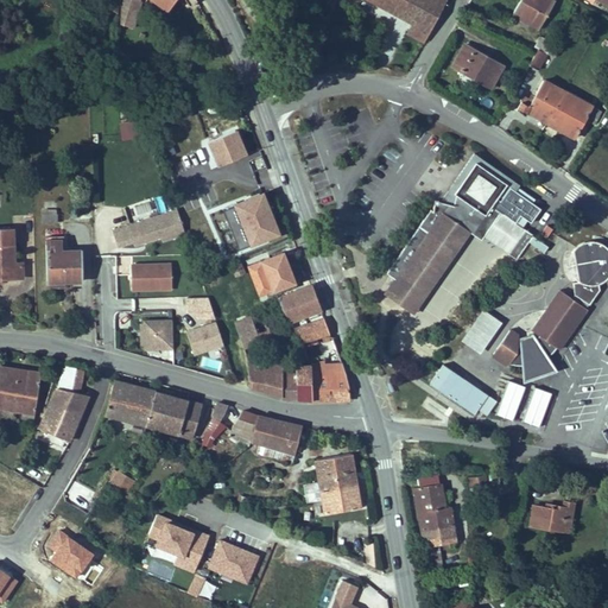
[(114,8),(116,2),(113,0),(102,0),(103,0),(99,14),(107,19),(114,8)]
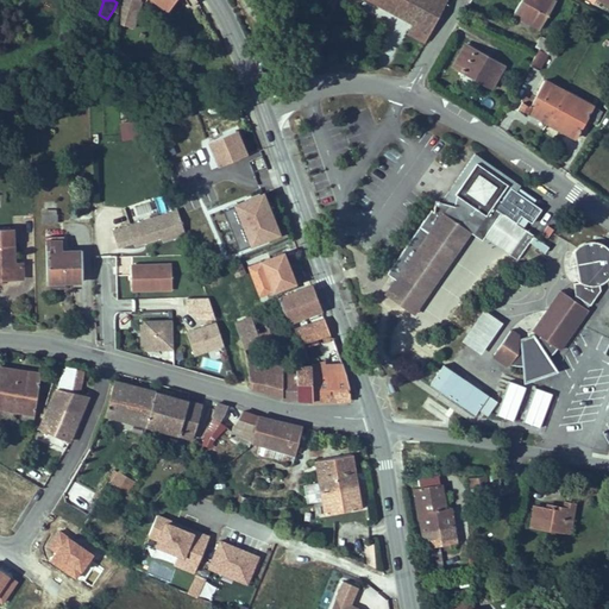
[(125,0),(125,2),(121,20),(129,25),(142,1),(140,0),(125,0)]
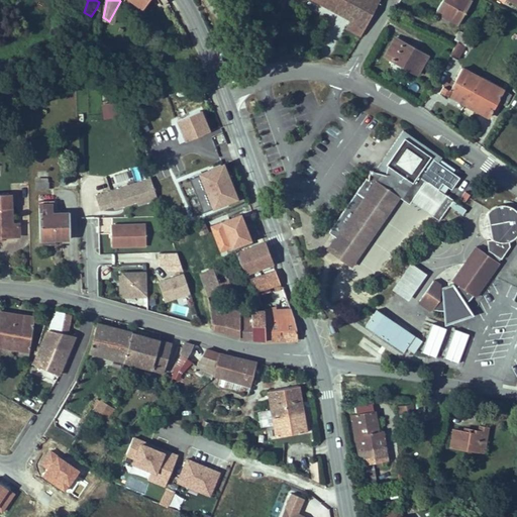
[(151,0),(159,9),(169,1),(168,0),(151,0)]
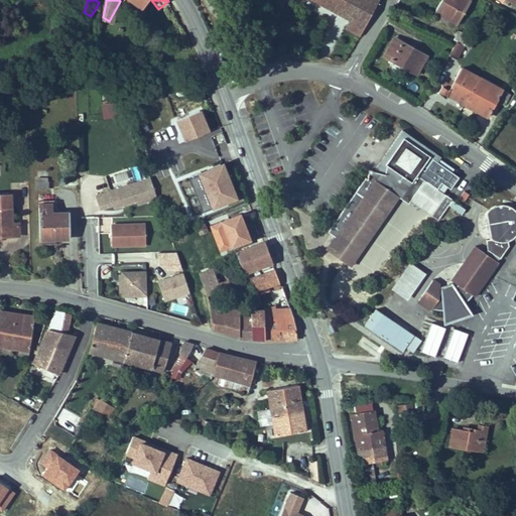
[(309,0),(342,18),(338,24),(352,33),(371,0),(309,0)]
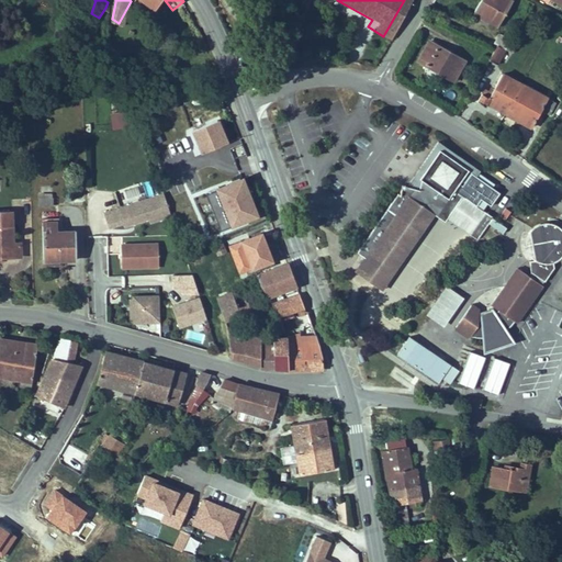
[(479,0),(472,13),(498,27),(513,0),(512,0),(479,0)]
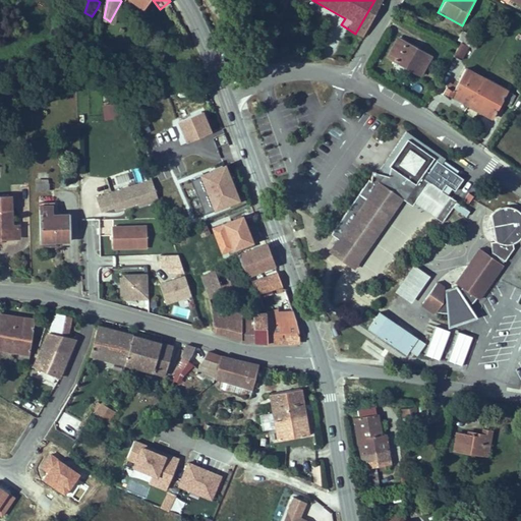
[(520,4),(520,0),(505,0),(518,9),(520,4)]
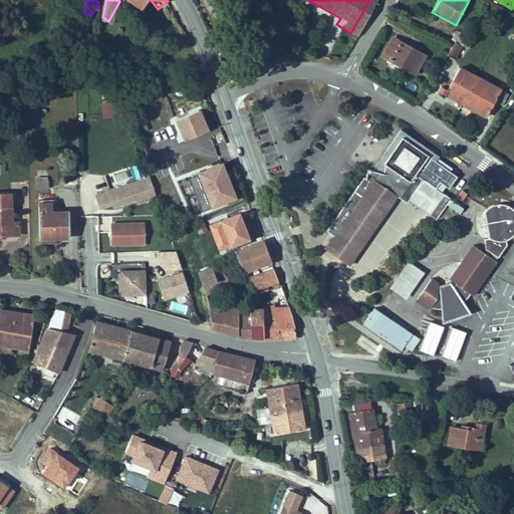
[(127,6),(125,10),(137,17),(139,13),(127,6)]
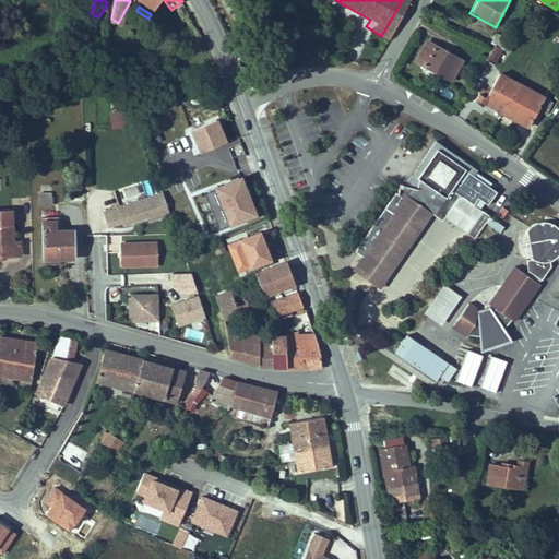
[(491,34),(495,35),(504,39),(508,34),(496,27),(491,34)]
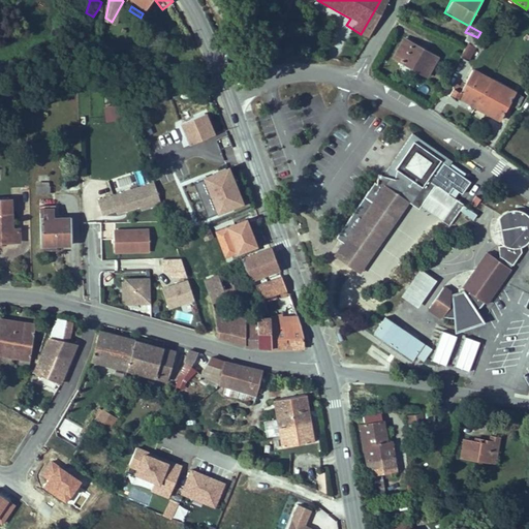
[(468,33),(464,38),(473,44),(477,37),(468,33)]
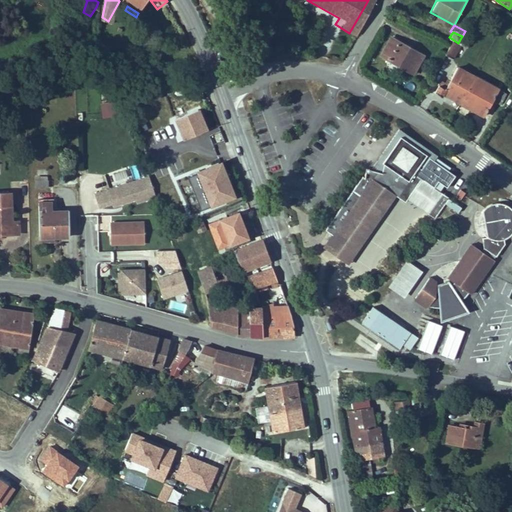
[(411,72),(420,54),(389,37),(380,53),(411,72)]
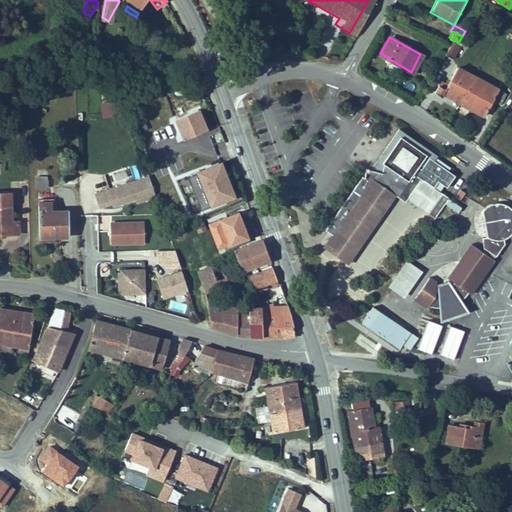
[(458,43),(449,37),(444,47),(453,52),(458,43)]
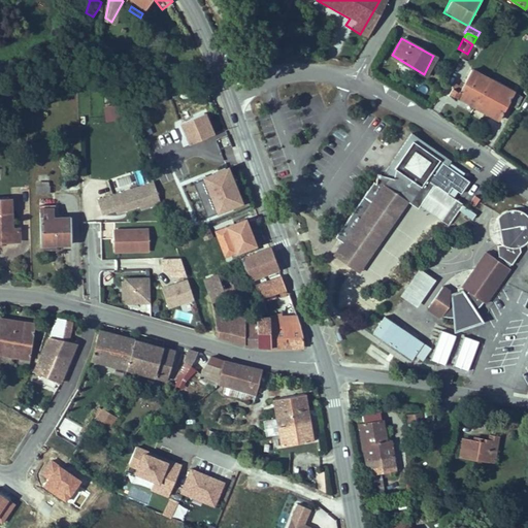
[(498,113),(505,99),(512,103),(519,92),(469,66),(459,86),(453,83),(446,95),(454,100),(457,93),(498,113)]
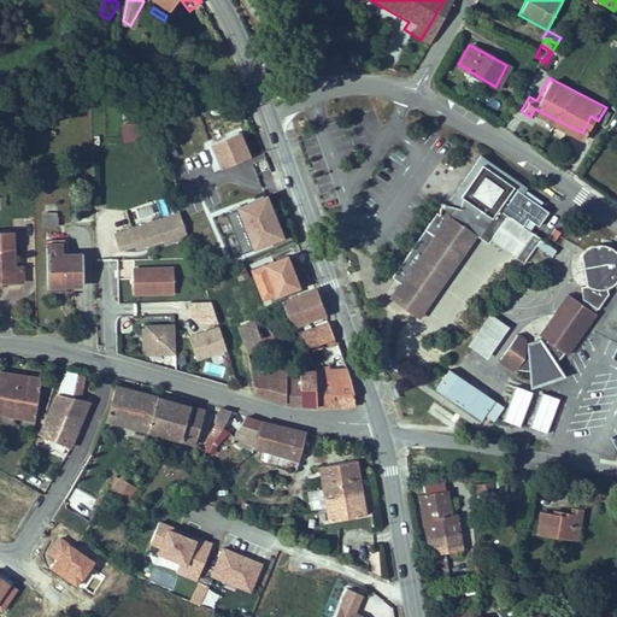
[(121,125),(125,144),(145,139),(140,121),(121,125)]
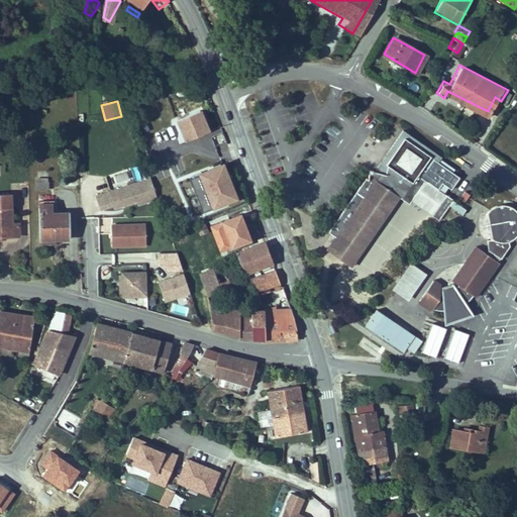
[(177,122),(185,142),(209,133),(201,113),(177,122)]
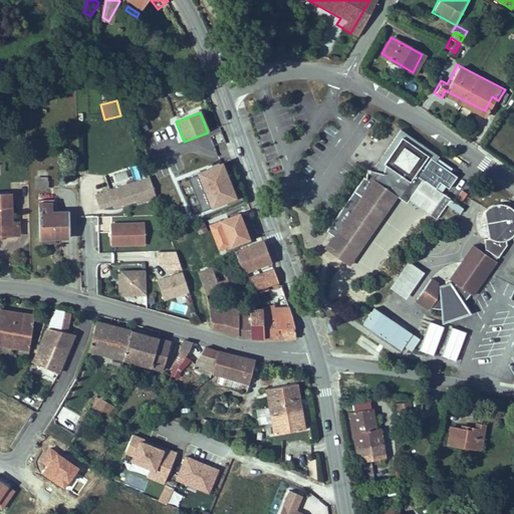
[(433,156),(431,159),(436,162),(440,157),(401,131),(372,172),(387,171),(388,159),(403,138),(425,154),(427,151),(433,156)]
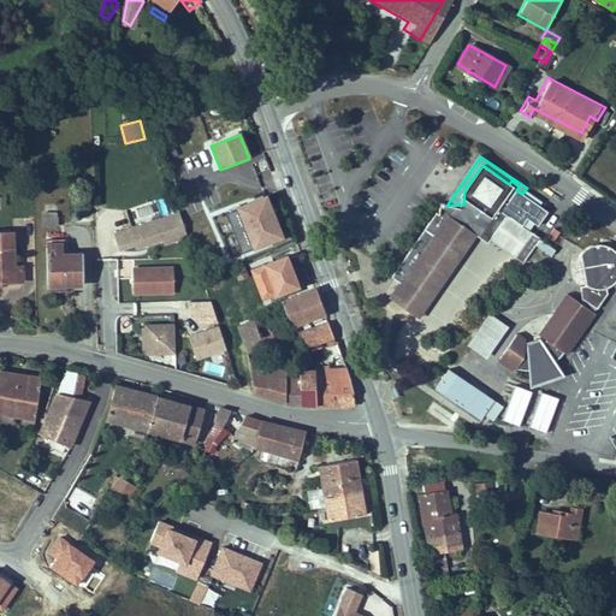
[(439,213),(438,212),(391,274),(400,282),(389,296),(412,313),(424,297),(425,298),(432,289),(431,288),(452,258),(455,258),(462,248),(461,247),(472,232),(475,235),(487,244),(490,241),(508,215),(498,209),(505,199),(509,201),(516,190),(519,187),(511,181),(509,184),(483,165),(465,190),(463,205),(446,206),(440,206),(439,213)]
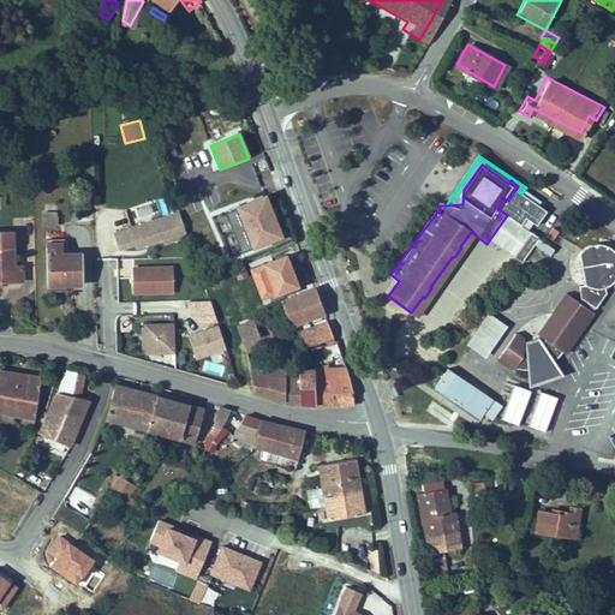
[(236,209),(252,251),(281,239),(264,197),(236,209)]
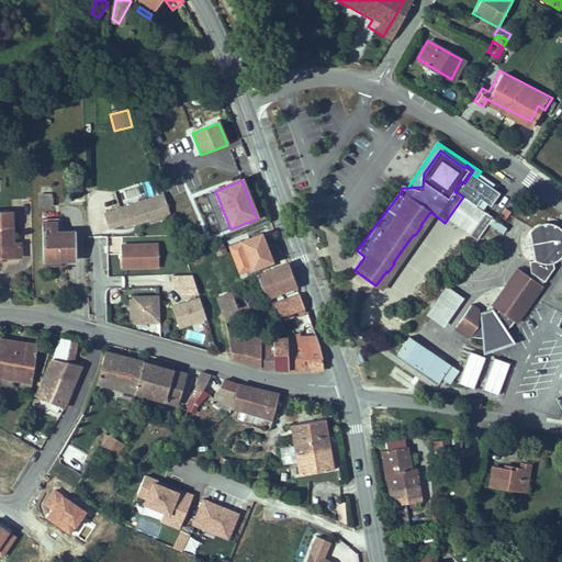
[(124,202),(141,198),(136,187),(121,192),(124,202)]
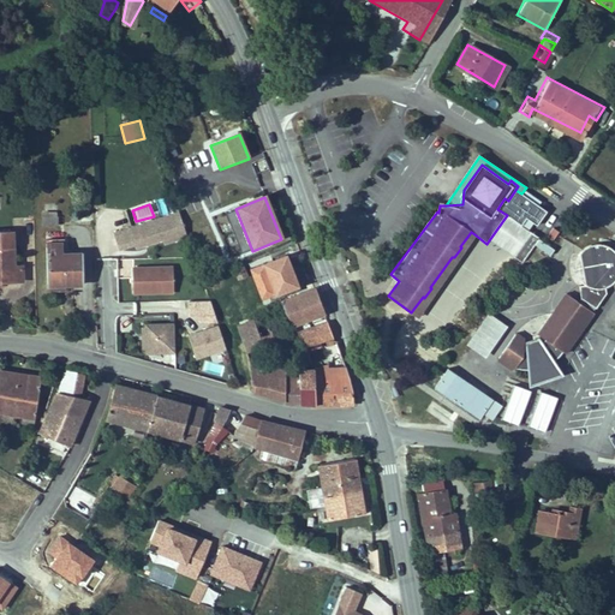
[(163,245),(185,238),(178,214),(114,234),(119,251),(133,246),(135,250),(162,242),(163,245)]
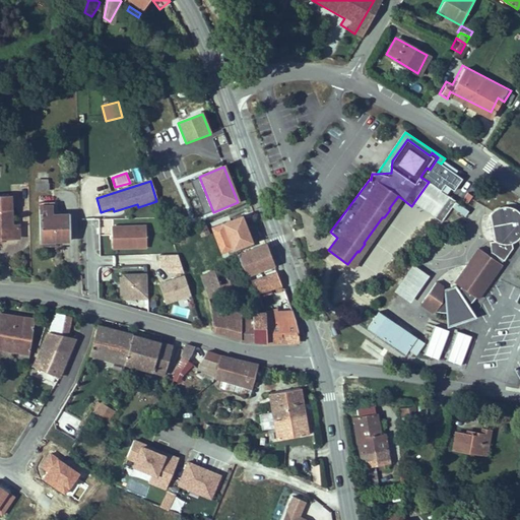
[(449,197),(429,182),(413,203),(435,217),(449,197)]
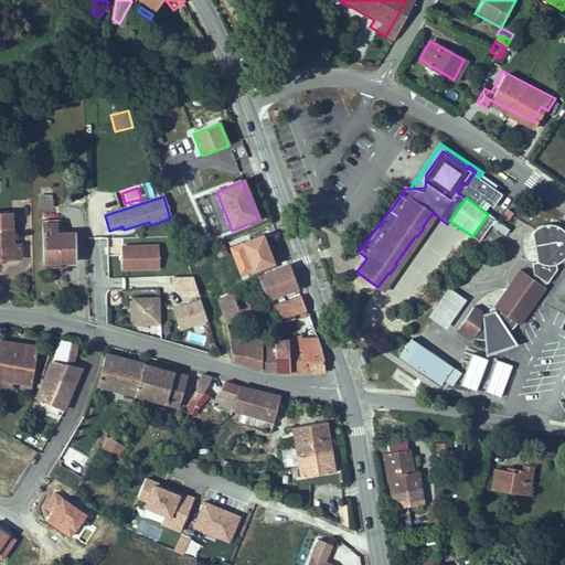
[(23,242),(14,242),(13,212),(0,211),(0,263),(2,264),(2,259),(22,259),(23,242)]
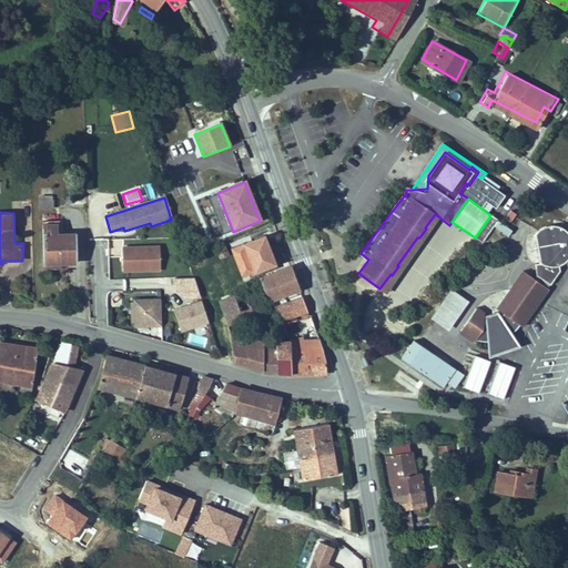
[(438,216),(435,214),(425,227),(426,229),(419,237),(417,237),(397,265),(398,266),(392,275),(391,274),(379,288),(384,292),(438,216)]
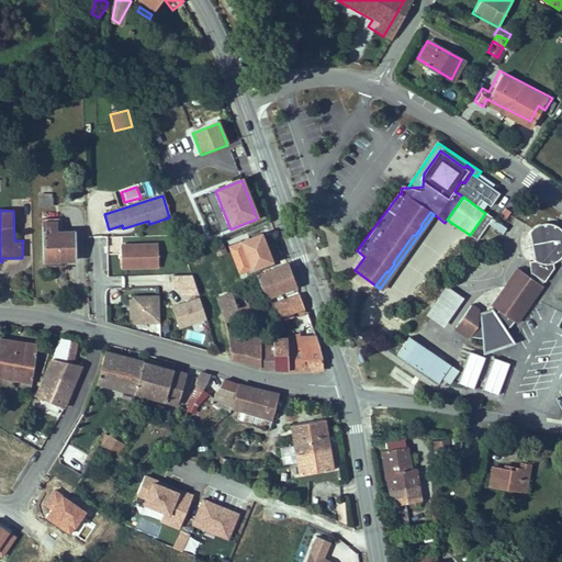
[(493,218),(485,213),(470,235),(478,240),(493,218)]
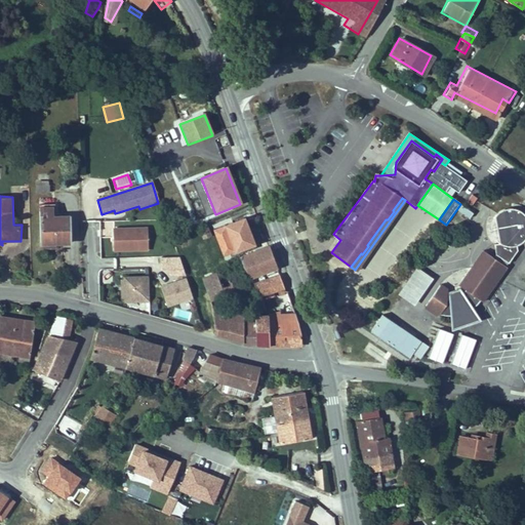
[(70,214),(54,214),(53,205),(39,206),(39,248),(55,248),(54,243),(72,242),(70,214)]
